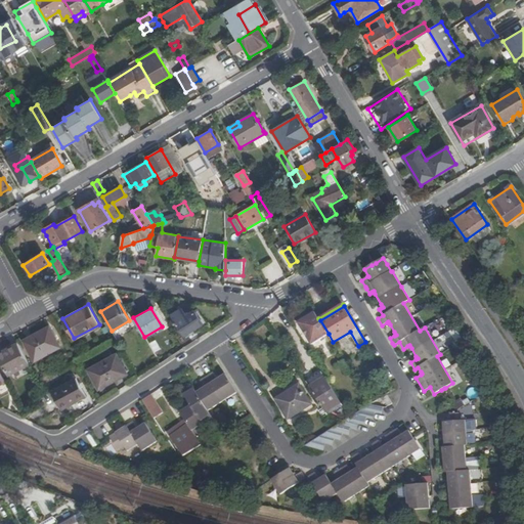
[(182,308),(172,315),(185,334),(203,321),(194,310),(187,315),(182,308)]
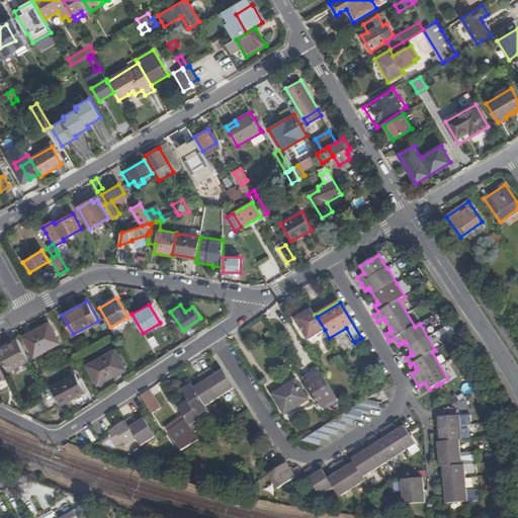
[(308,340),(325,330),(317,317),(315,315),(312,309),(294,319),(308,340)]
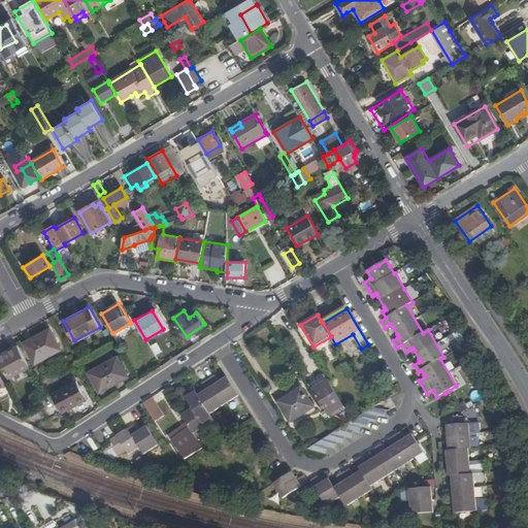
[(133,328),(130,323),(112,333),(116,338),(133,328)]
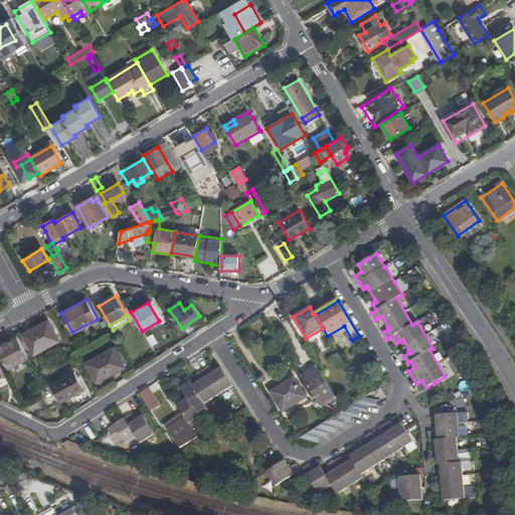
[(48,320),(23,333),(33,353),(58,340),(48,320)]
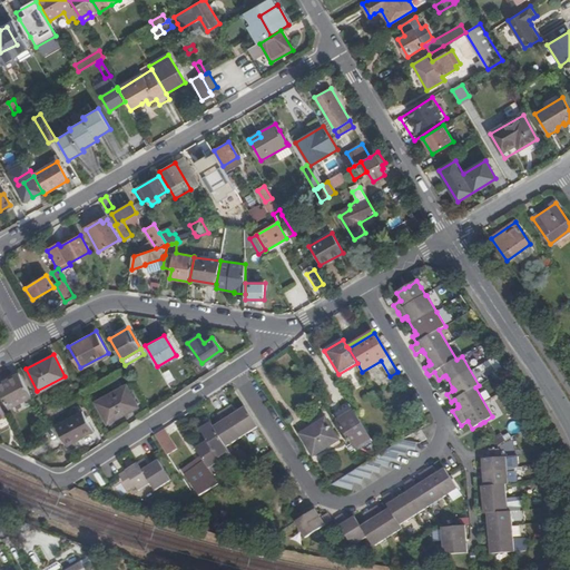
[(31,394),(19,372),(0,382),(0,391),(9,406),(31,394)]
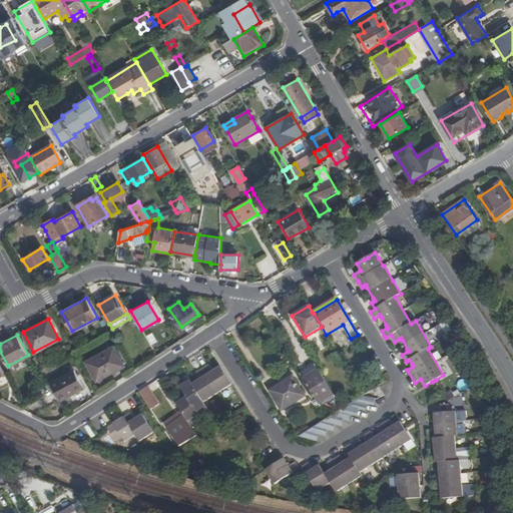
[(97,380),(112,372),(113,373),(114,372),(113,371),(124,365),(114,346),(86,361),(97,380)]
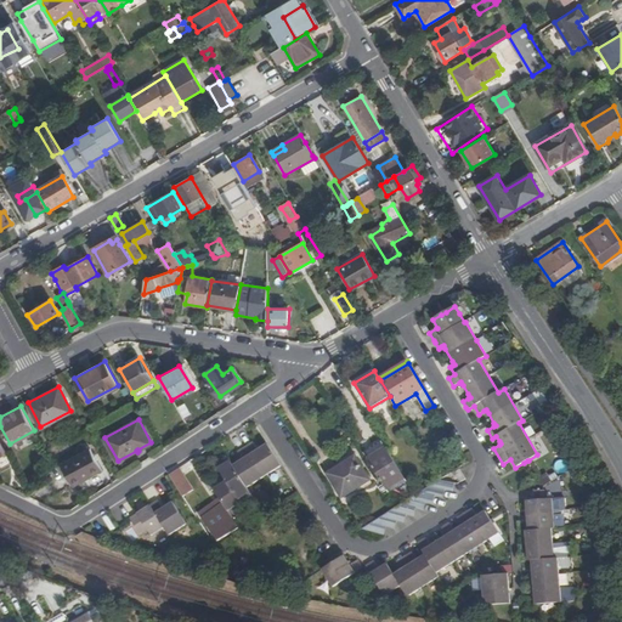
[(417,441),(410,429),(403,431),(412,445),(417,441)]
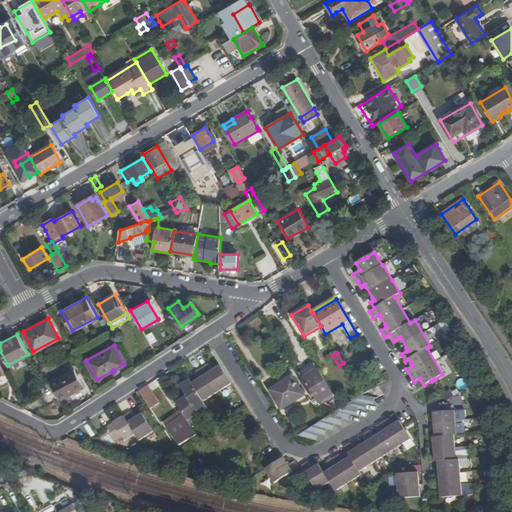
[(438,361),(445,372),(449,369),(442,358),(438,361)]
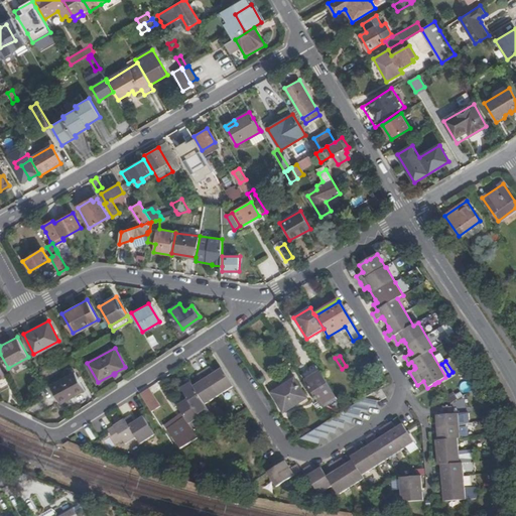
[(194,386),(205,404),(219,394),(233,386),(222,368),(217,371),(214,372),(213,371),(210,366),(204,370),(198,374),(200,379),(202,381),(199,382),(194,386)]
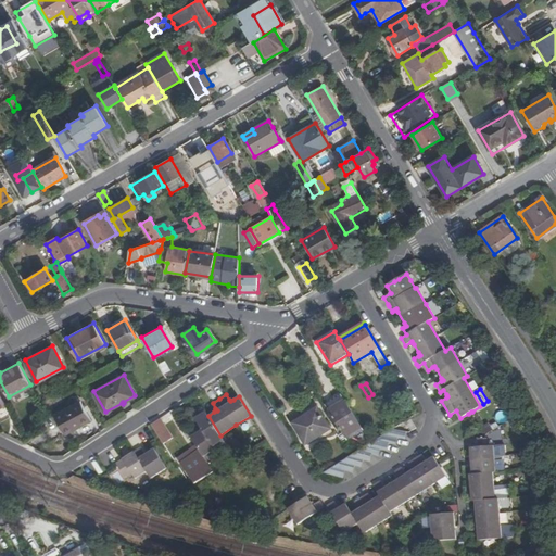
[(341,394),(325,403),(328,409),(332,406),(344,400),(341,394)]
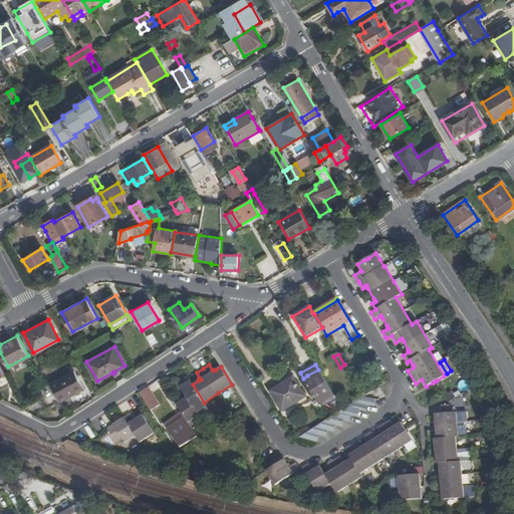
[(333,395),(318,369),(307,375),(323,401),(333,395)]
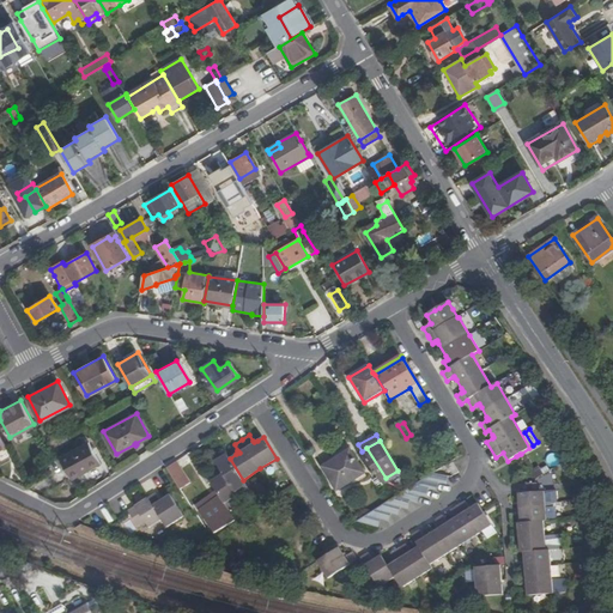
[(89,442),(60,456),(72,478),(99,462),(89,442)]
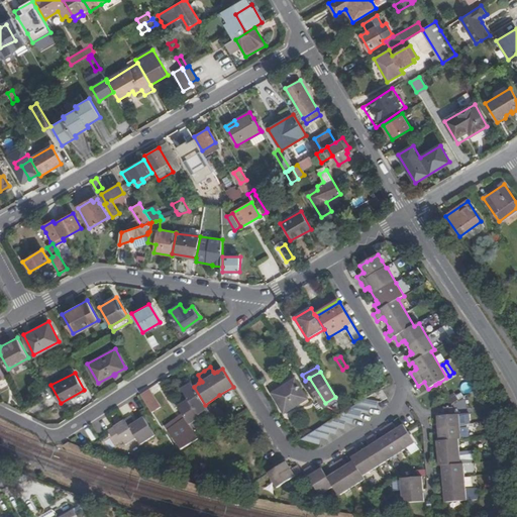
[(282,387),(272,393),(283,412),(296,404),(297,407),(308,400),(293,376),(279,384),(282,387)]
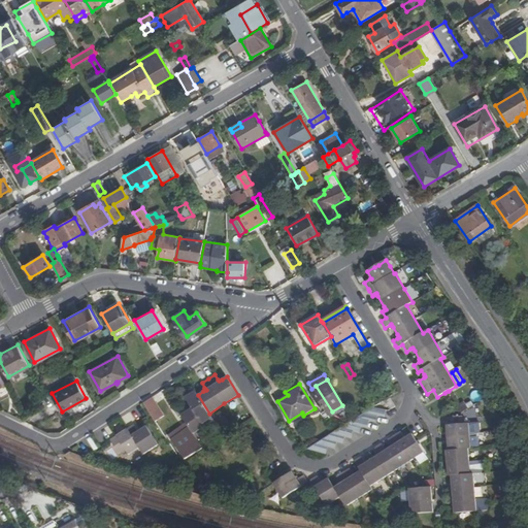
[(328,415),(332,411),(316,386),(311,389),(328,415)]
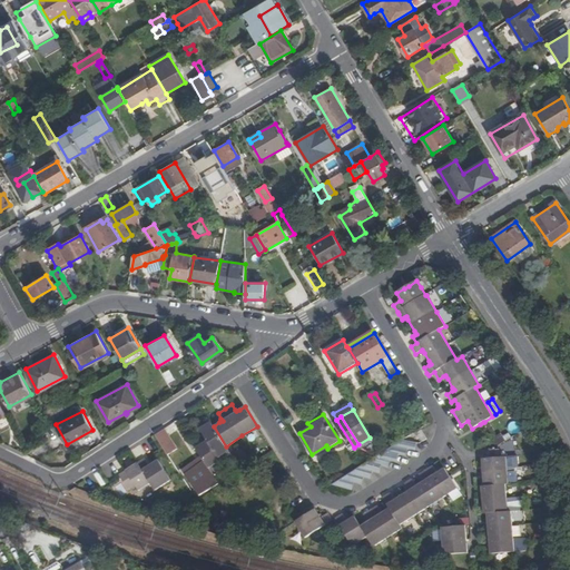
[(226,446),(214,426),(212,423),(202,429),(209,441),(204,444),(207,448),(200,452),(197,449),(196,449),(205,462),(208,467),(231,452),(226,446)]
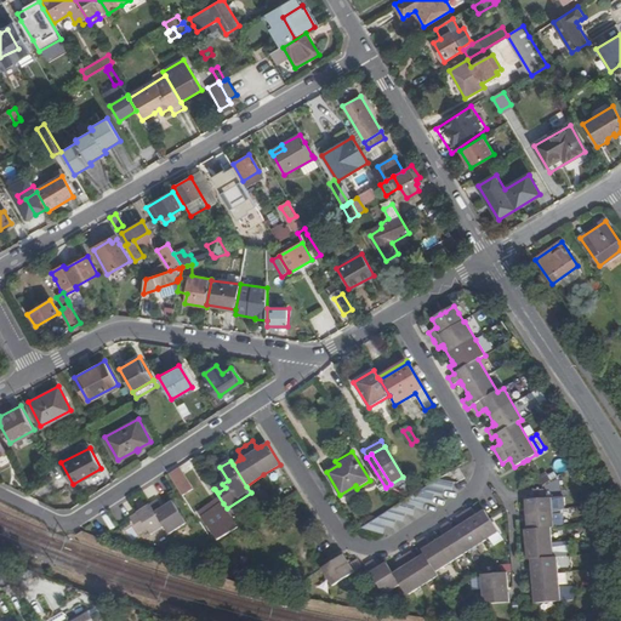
[(170,471),(182,496),(201,486),(191,462),(170,471)]
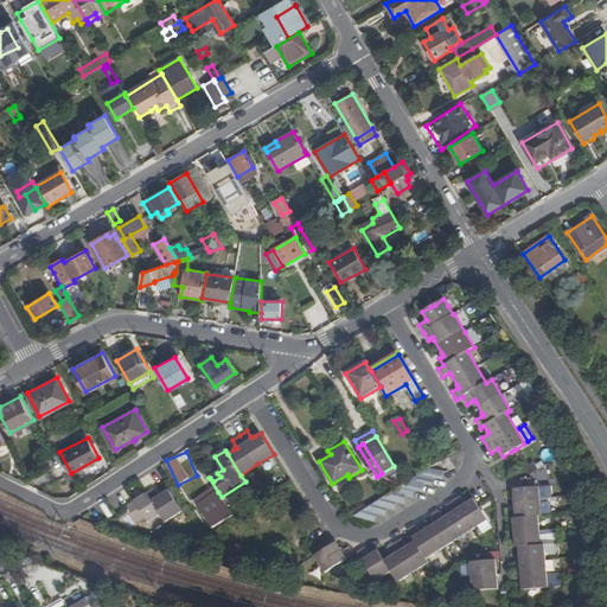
[(449,459),(443,461),(449,471),(454,467),(449,459)]
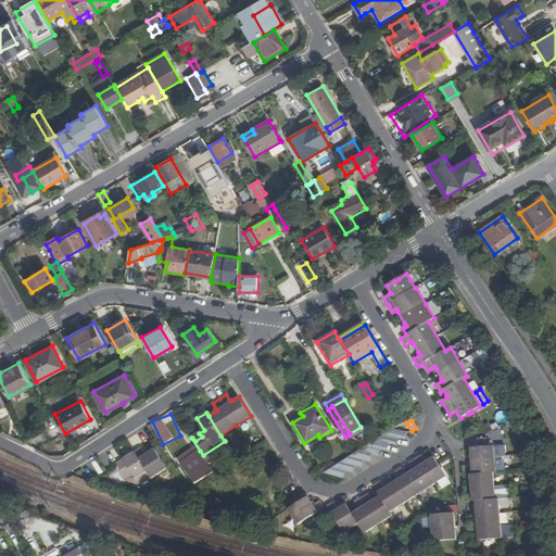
[(33,424),(22,430),(25,438),(37,431),(33,424)]
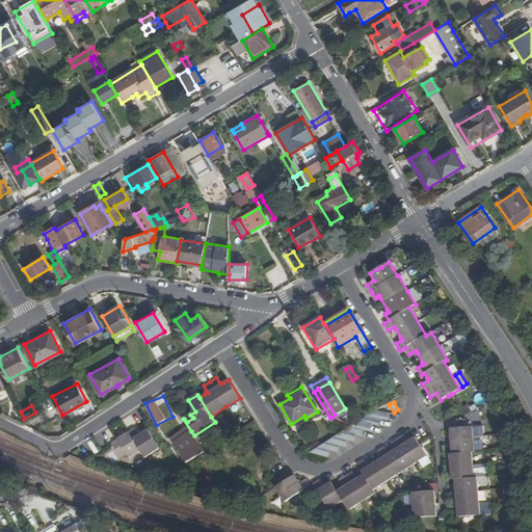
[(464,420),(477,420),(476,406),(464,406),(464,420)]
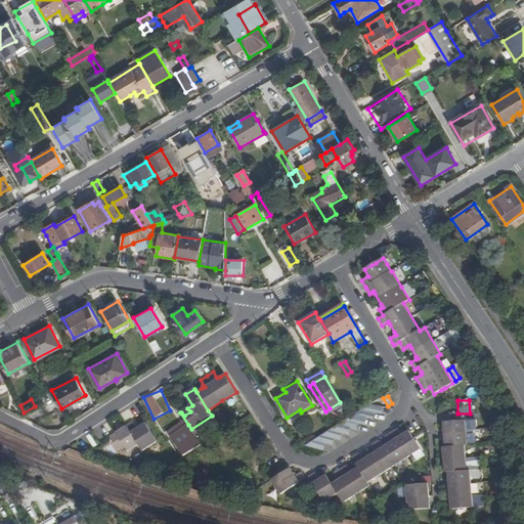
[(342,405),(340,402),(330,408),(332,411),(342,405)]
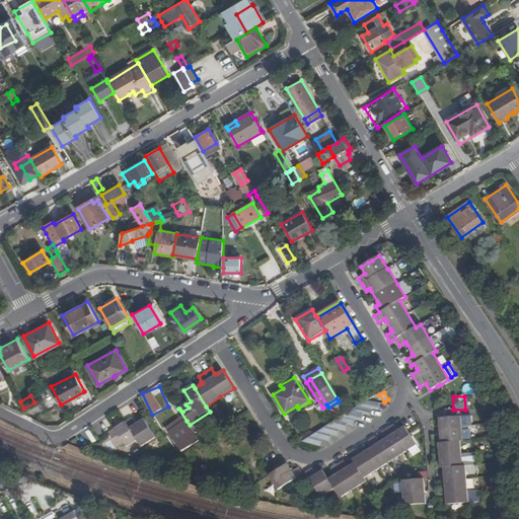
[(366,400),(347,414),(336,421),(331,423),(302,442),(319,446),(320,441),(321,442),(321,439),(328,441),(329,437),(330,437),(330,435),(337,437),(338,432),(339,432),(339,430),(343,431),(345,432),(347,427),(347,425),(353,426),(354,421),(354,420),(355,419),(361,421),(362,417),(363,414),(369,416),(370,411),(371,409),(377,411),(379,404),(366,400)]
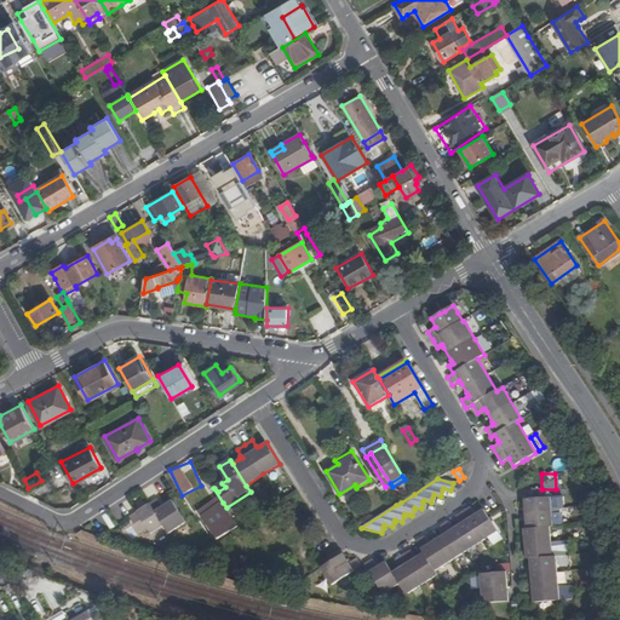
[(530,558),(530,560),(530,567),(532,581),(533,592),(533,595),(533,596),(534,603),(560,601),(556,557),(552,557),(550,528),(552,528),(550,498),(543,498),(541,491),(524,492),(524,495),(527,529),(527,530),(524,530),(526,543),(527,558),(530,558)]
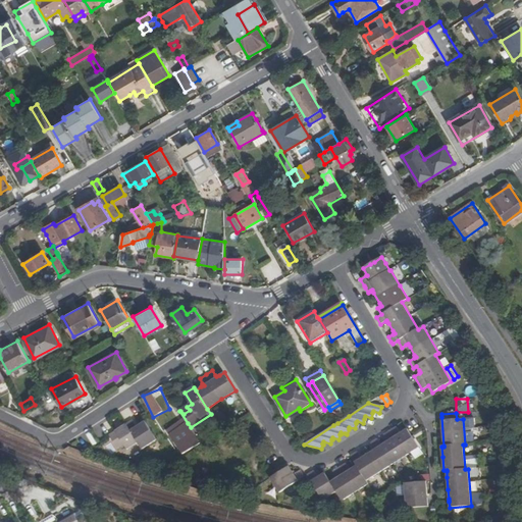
[(146,421),(140,424),(138,426),(137,424),(134,420),(126,424),(124,425),(120,428),(110,434),(109,435),(118,449),(124,445),(127,450),(139,442),(143,449),(157,439),(146,421)]
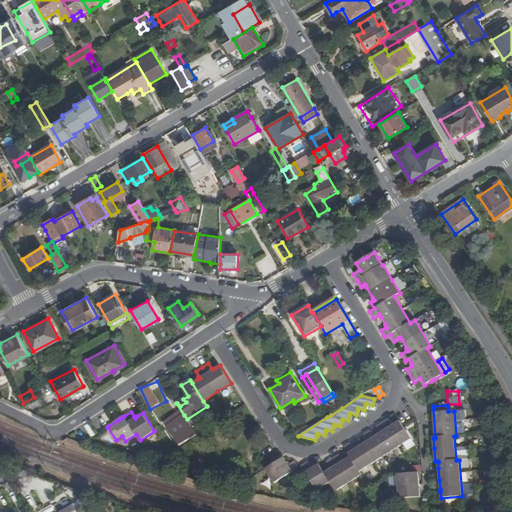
[(178,445),(196,434),(191,426),(187,419),(184,415),(166,426),(178,445)]
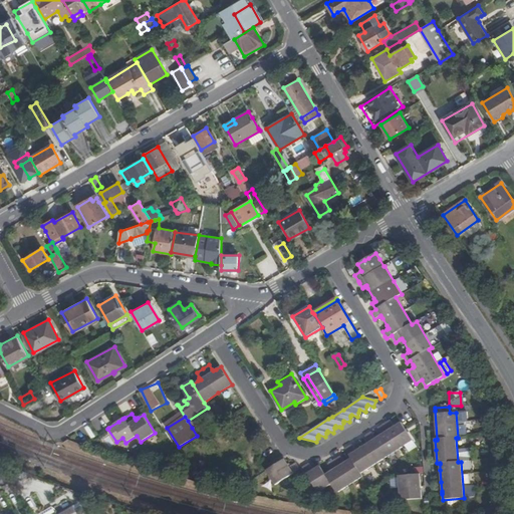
[(200,423),(192,428),(197,436),(199,439),(219,426),(215,420),(203,427),(200,423)]
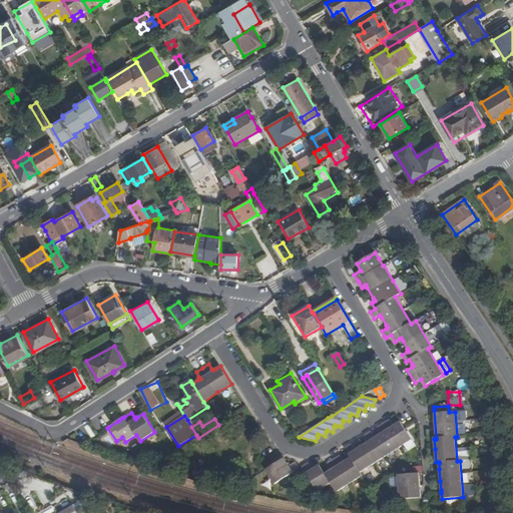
[(370,441),(368,442),(359,448),(356,449),(355,447),(353,443),(348,446),(346,447),(352,457),(348,459),(345,461),(344,459),(342,455),(329,463),(332,467),(333,469),(330,470),(326,473),(320,464),(316,467),(314,468),(313,466),(310,463),(310,462),(308,463),(303,466),(319,490),(332,482),(338,491),(363,474),(362,472),(413,439),(408,431),(407,429),(406,429),(405,429),(403,426),(400,422),(395,425),(391,419),(381,425),(379,426),(382,431),(383,433),(380,434),(376,437),(372,431),(366,434),(369,439),(370,441)]
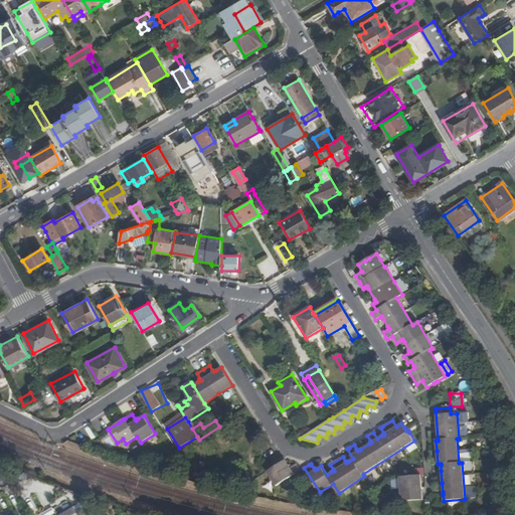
[(285,460),(267,471),(276,485),(301,470),(296,463),(292,466),(290,467),(288,465),(285,460)]
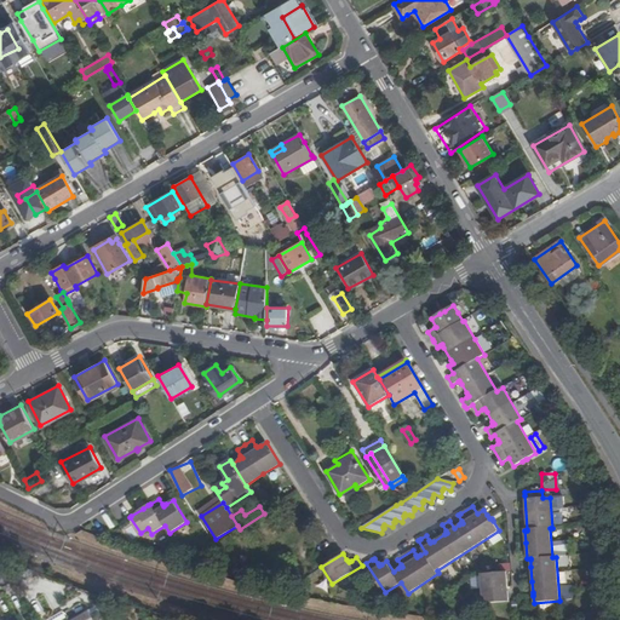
[(509,580),(507,575),(507,573),(482,575),(484,604),(510,603),(510,600),(510,595),(509,580)]
